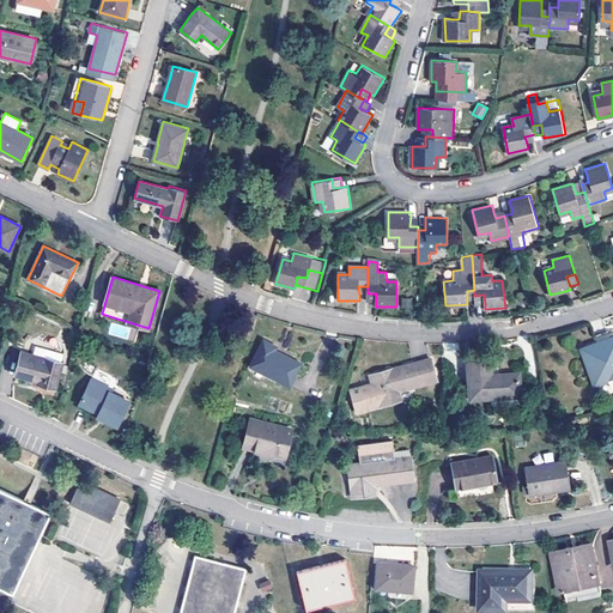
[(612,335),(582,347),(594,384),(610,378),(612,386),(612,335)]
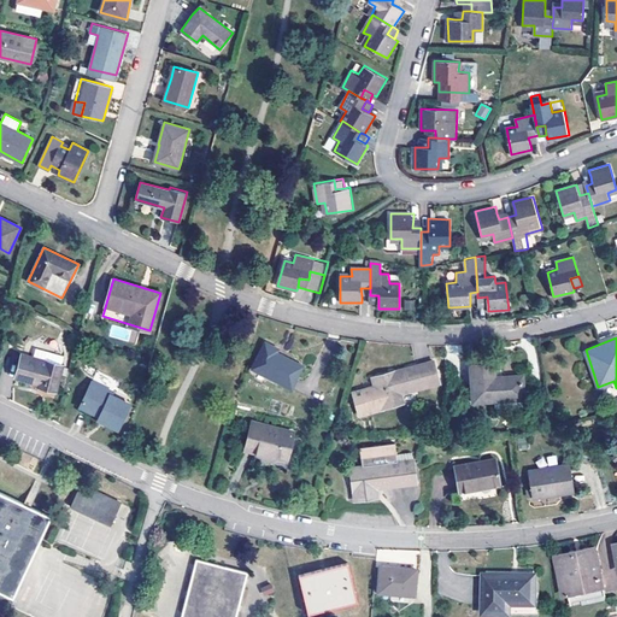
[(278,348),(265,342),(252,369),(292,389),(304,366),(277,352),(278,348)]
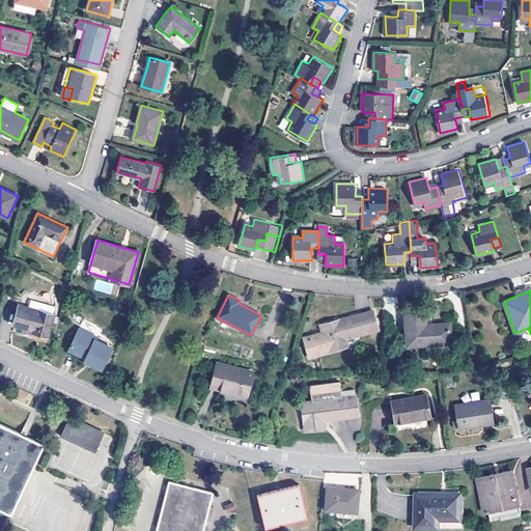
[(40,311),(43,304),(31,301),(29,308),(40,311)]
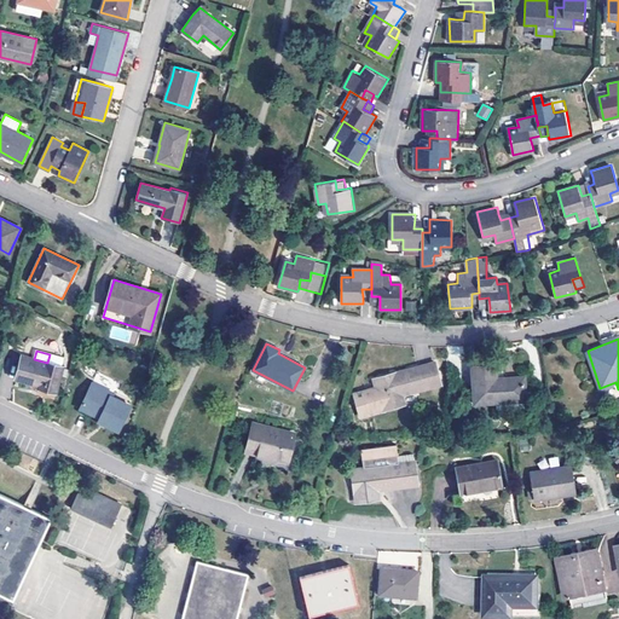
[(16,380),(38,385),(38,387),(57,393),(64,368),(67,359),(50,354),(47,363),(34,359),(23,357),(16,380)]
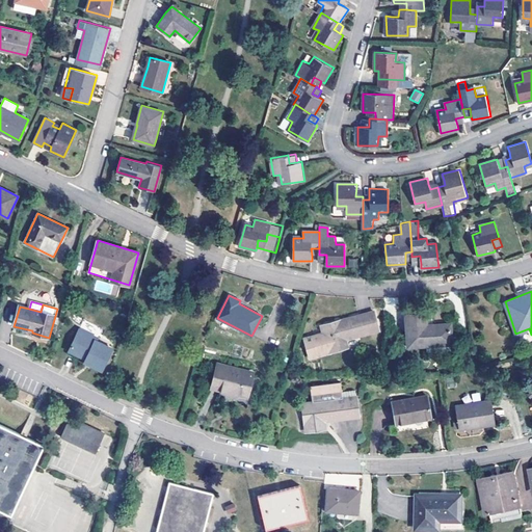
[(347,346),(345,340),(379,329),(373,311),(322,325),(325,336),(318,338),(317,336),(306,338),(311,356),(347,346)]
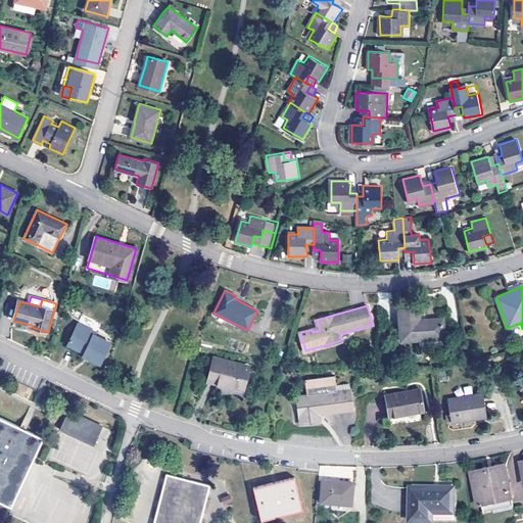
[(422,338),(422,341),(444,339),(444,318),(421,319),(420,307),(399,308),(400,340),(422,338)]
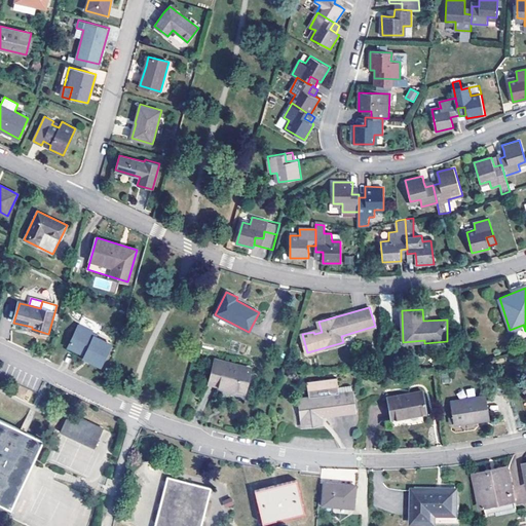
[(83,358),(100,366),(111,344),(95,336),(96,334),(78,325),(68,345),(84,354),(83,358)]
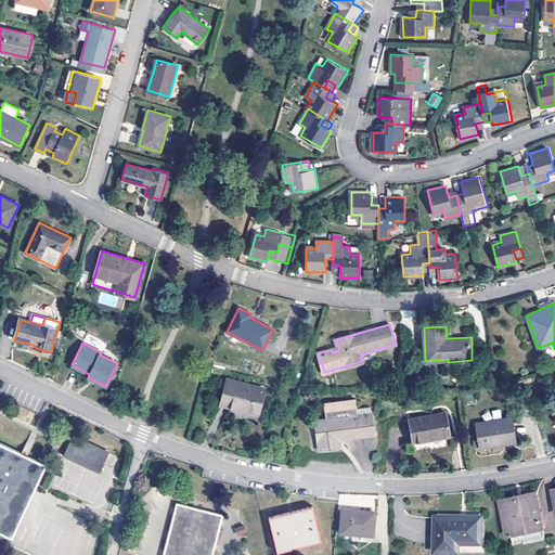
[(220,404),(258,414),(266,388),(227,378),(220,404)]
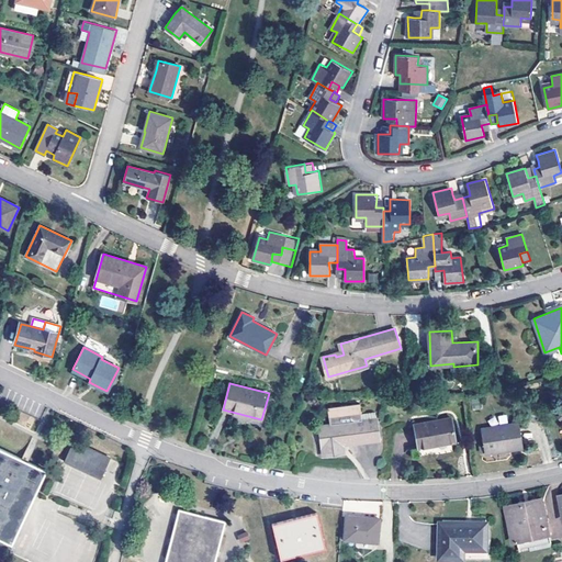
[(344,445),(380,440),(377,413),(362,414),(360,404),(329,406),(332,424),(321,425),(323,454),(345,452),(344,445)]
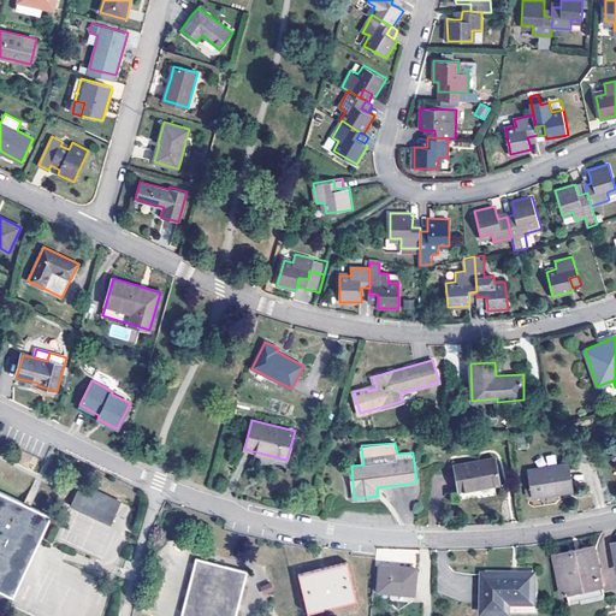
[(460,491),(499,483),(495,457),(455,465),(460,491)]
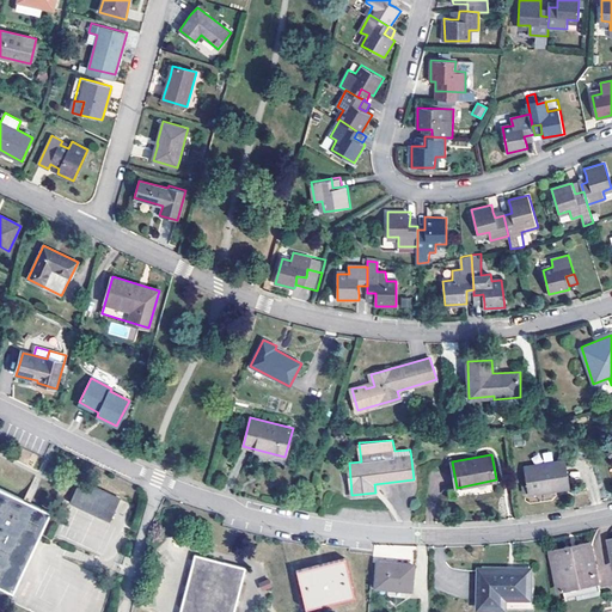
[(525,465),(531,494),(569,487),(564,459),(525,465)]
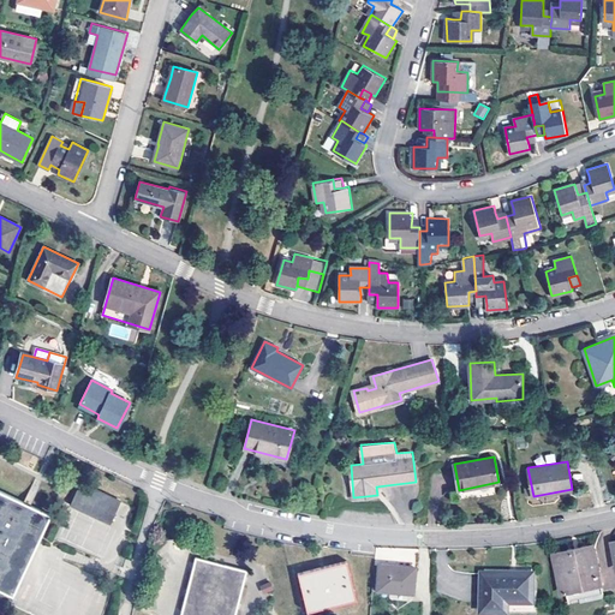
[(67,501),(108,519),(118,499),(77,481),(67,501)]
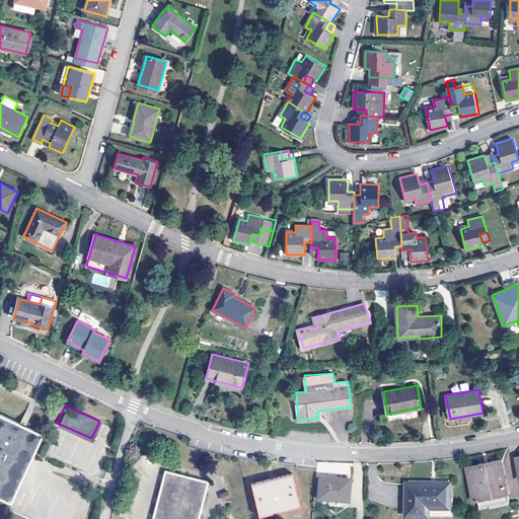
[(0,496),(11,502),(43,434),(0,413),(0,496)]
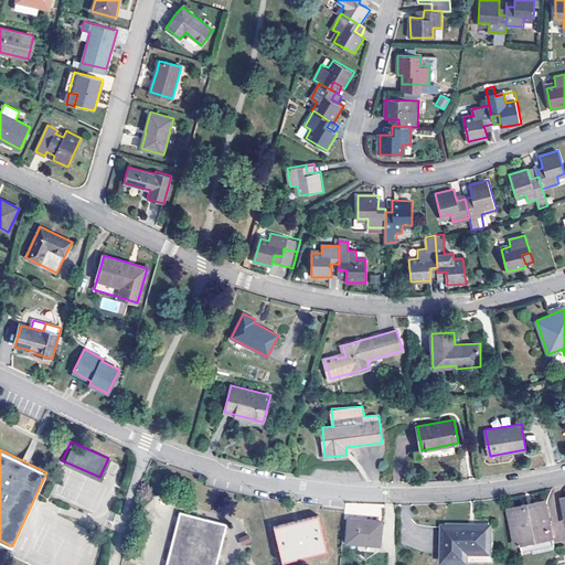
[(519,544),(554,536),(545,502),(510,511),(519,544)]
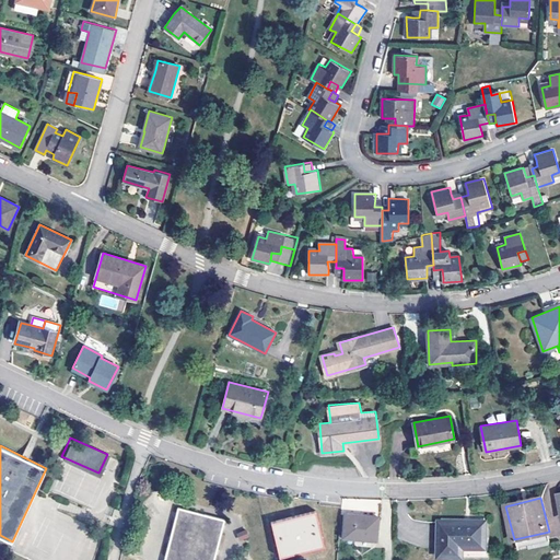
[(213,559),(224,520),(178,509),(164,559),(213,559)]
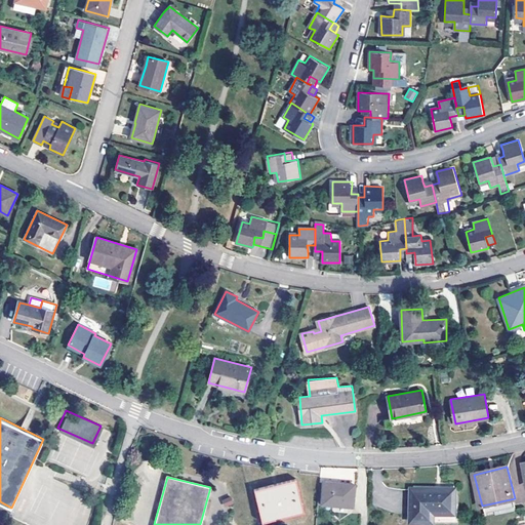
[(263,522),(304,511),(296,479),(255,489),(263,522)]
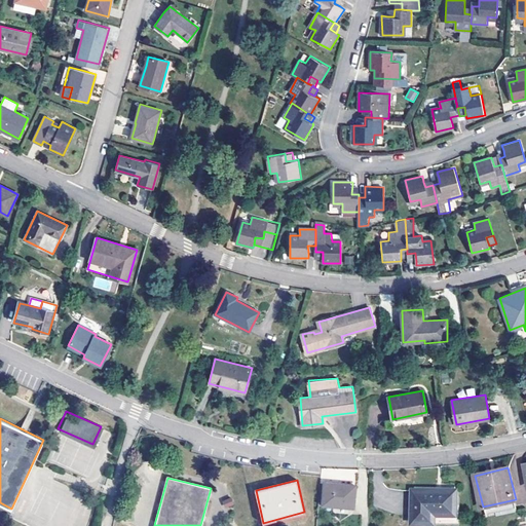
[(323,504),(353,506),(354,485),(324,482),(323,504)]
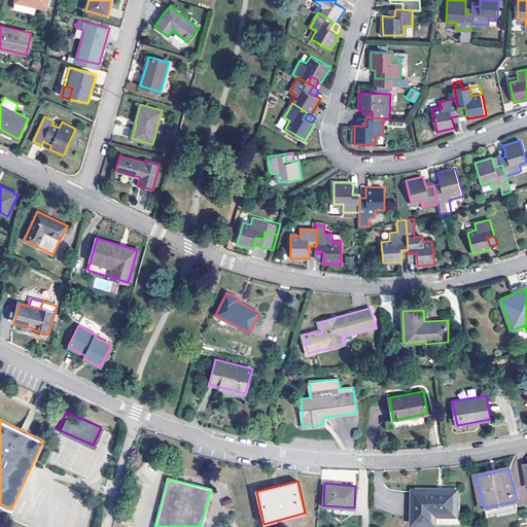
[(435,514),(458,514),(458,490),(415,489),(414,524),(435,524),(435,514)]
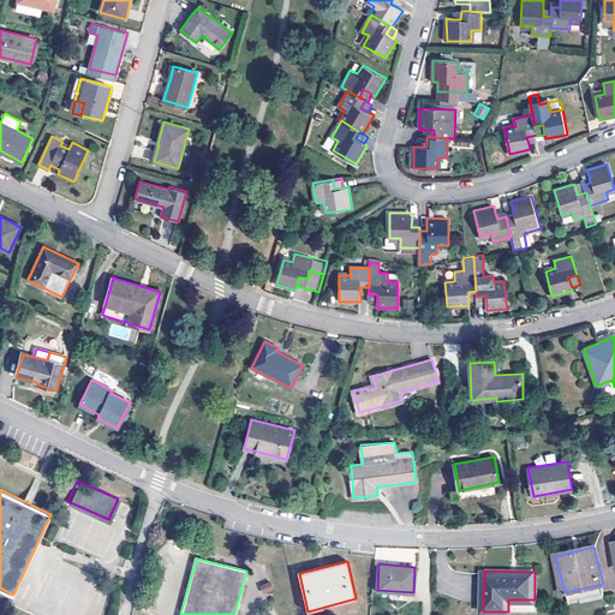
[(269,581),(260,586),(263,595),(273,590),(269,581)]
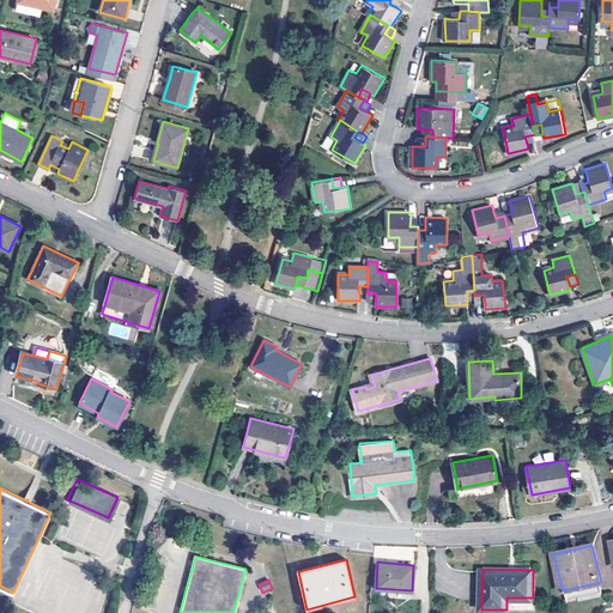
[(601,582),(563,590),(565,600),(604,593),(601,582)]
